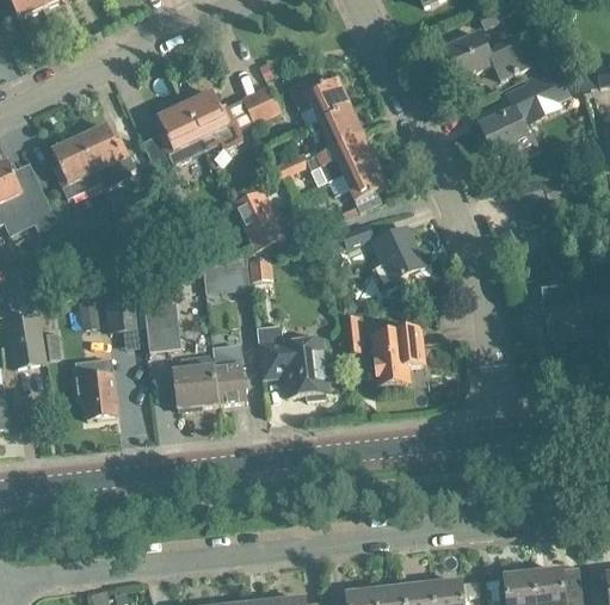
[(47,7),(43,0),(11,0),(20,19),(47,7)]
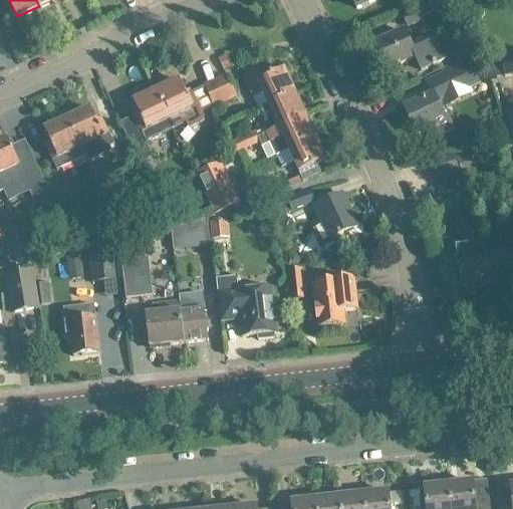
[(360,22),(390,7),(386,0),(375,0),(354,10),(360,22)]
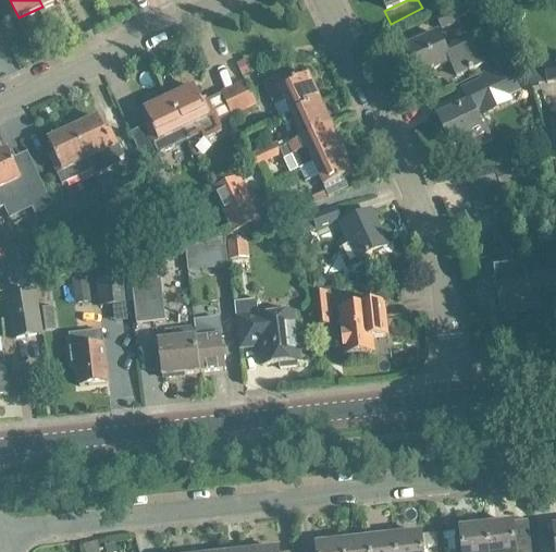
[(461,0),(437,11),(444,25),(468,13),(461,0)]
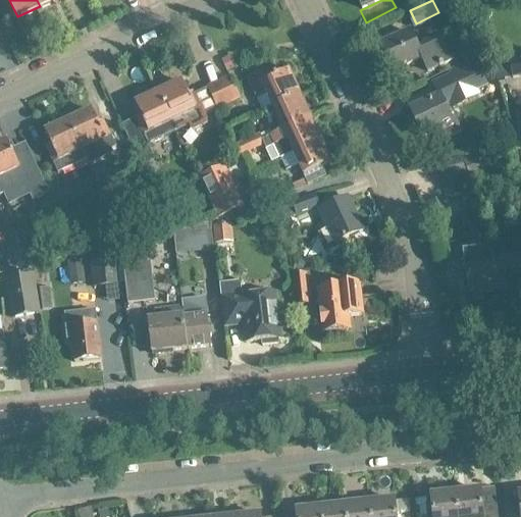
[(412,29),(380,43),(393,70),(407,69),(408,63),(423,56),(428,68),(455,57),(444,34),(426,42),(428,44),(420,47),(412,29)]
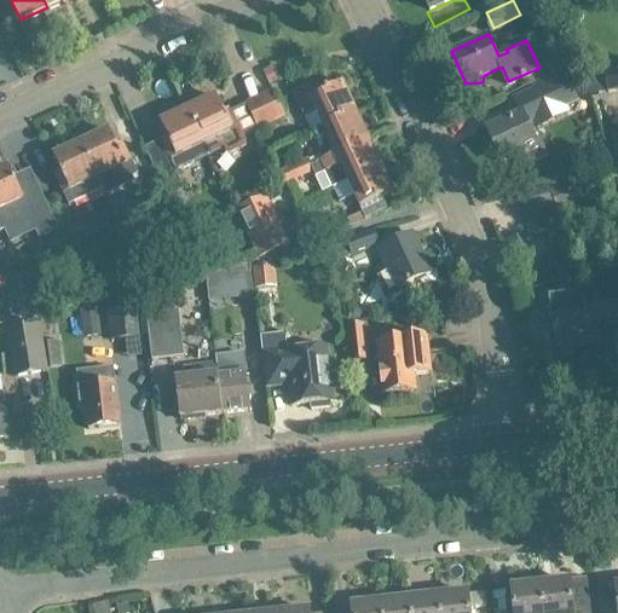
[(275,62),(266,65),(271,80),(281,76),(275,62)]
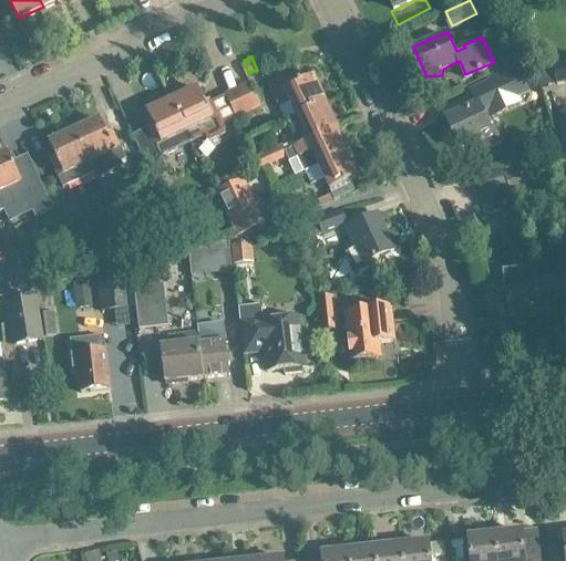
[(565,61),(556,64),(559,79),(559,80),(565,78),(565,61)]
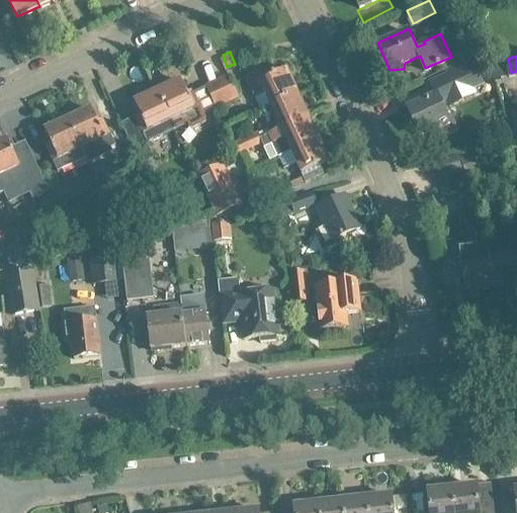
[(435,93),(408,106),(420,134),(440,123),(442,129),(455,122),(444,99),(462,90),(450,66),(433,74),(439,85),(433,88),(435,93)]
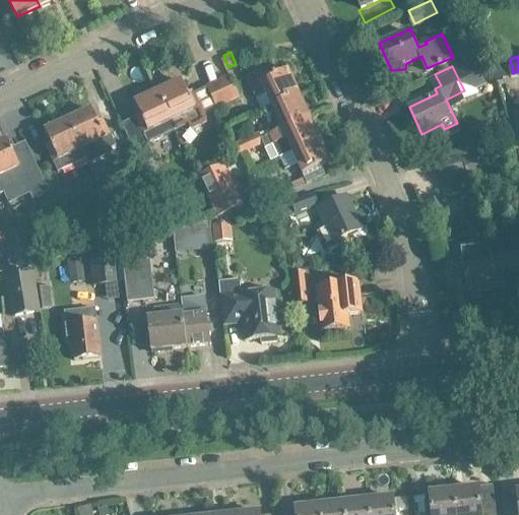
[(270,105),(298,92),(287,69),(270,77),(265,67),(246,76),(255,97),(264,92),(270,105)]
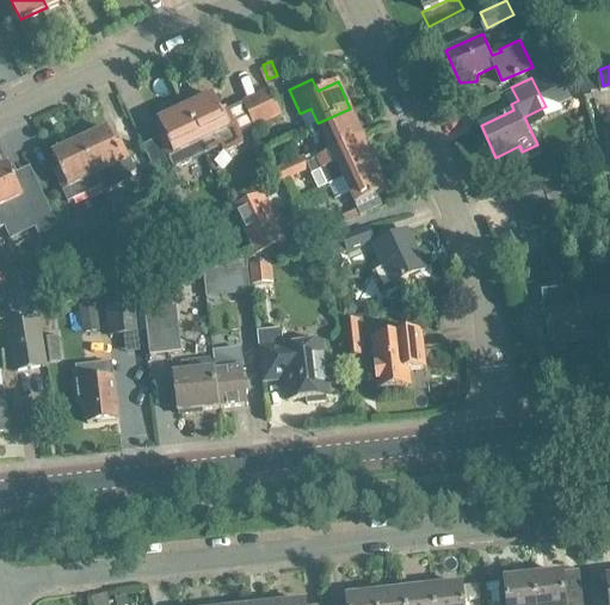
[(269,84),(256,91),(267,118),(283,112),(269,84)]
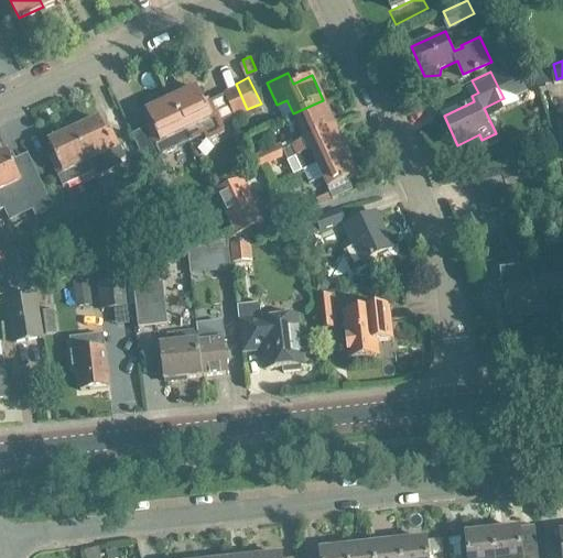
[(247,109),(236,84),(223,89),(235,116),(247,109)]
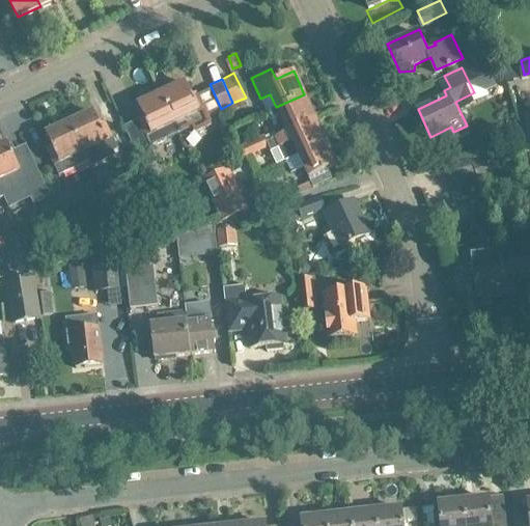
[(162,91),(180,131),(183,130),(177,120),(189,115),(196,131),(207,126),(204,117),(210,115),(199,93),(194,95),(186,80),(162,91)]
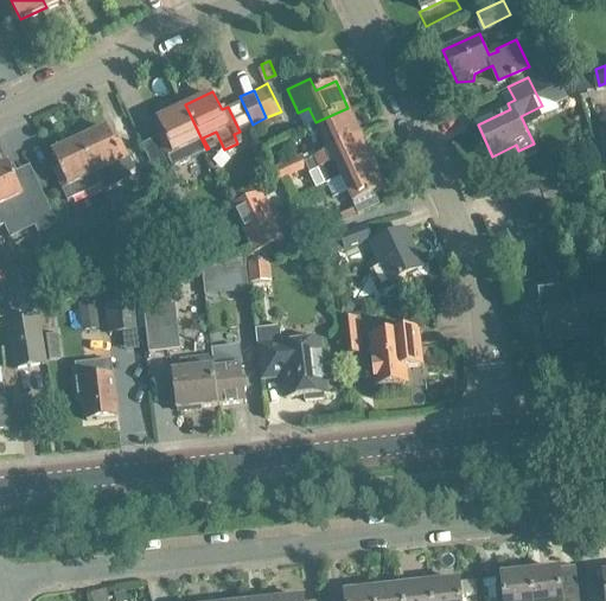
[(206,149),(185,104),(183,106),(180,101),(168,107),(171,112),(160,116),(166,129),(160,132),(176,164),(206,149)]
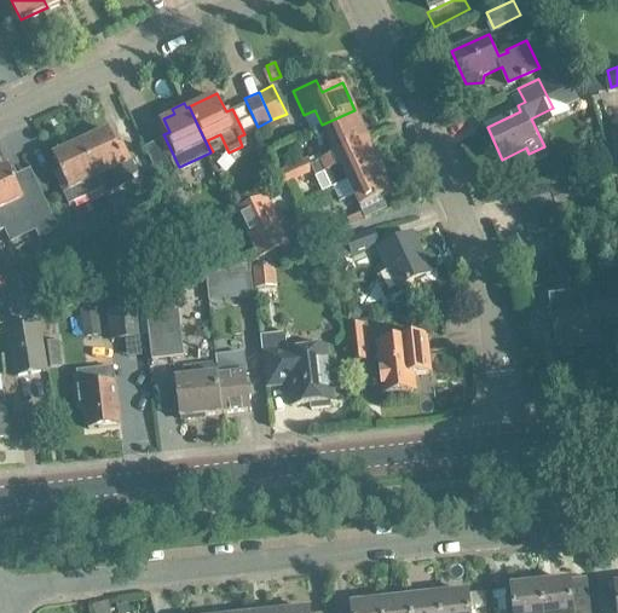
[(368,137),(354,110),(322,125),(335,152),(368,137)]
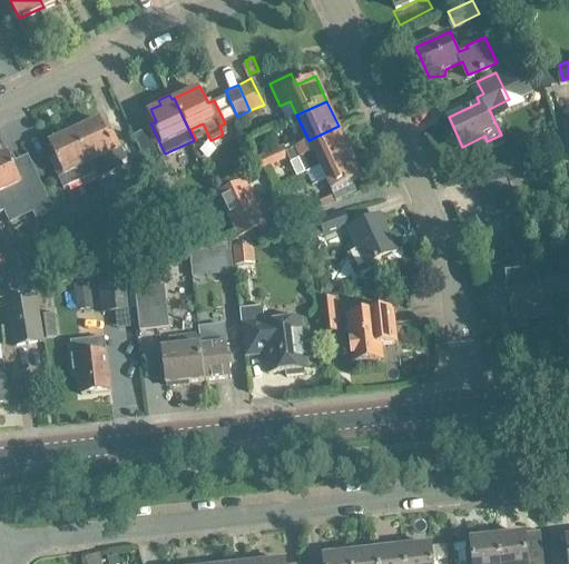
[(236,132),(264,124),(261,111),(232,120),(236,132)]
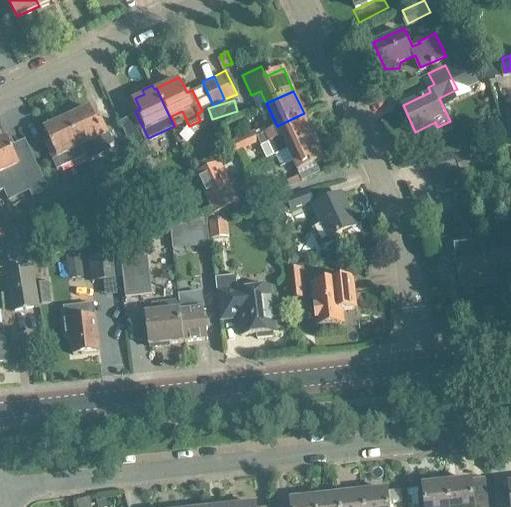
[(68,116),(82,145),(110,130),(103,117),(98,119),(91,105),(68,116)]
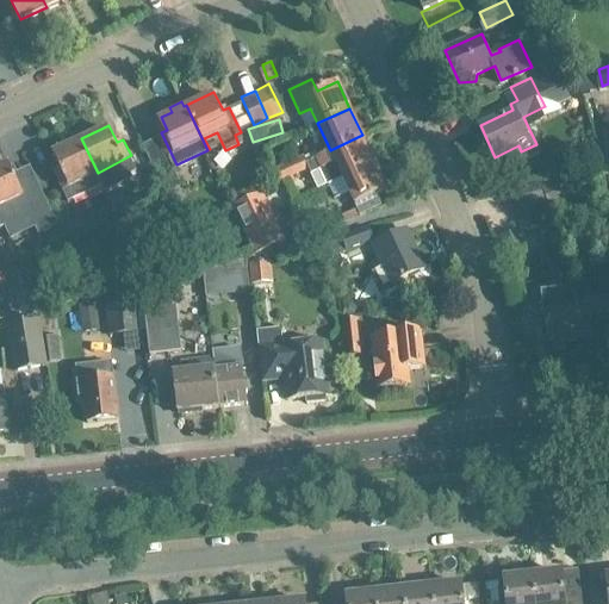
[(305,161),(303,155),(289,162),(293,173),(308,166),(310,172),(319,167),(328,184),(374,162),(362,135),(330,150),(305,161)]
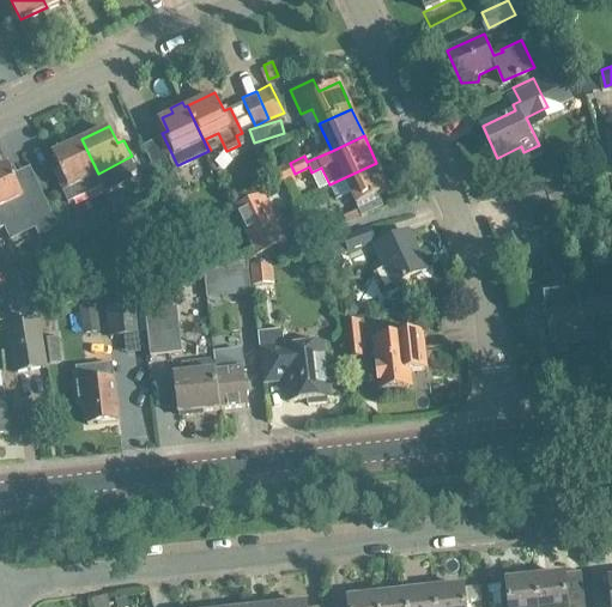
[(98,174),(82,139),(56,151),(65,168),(56,171),(70,198),(103,182),(97,174),(98,174)]
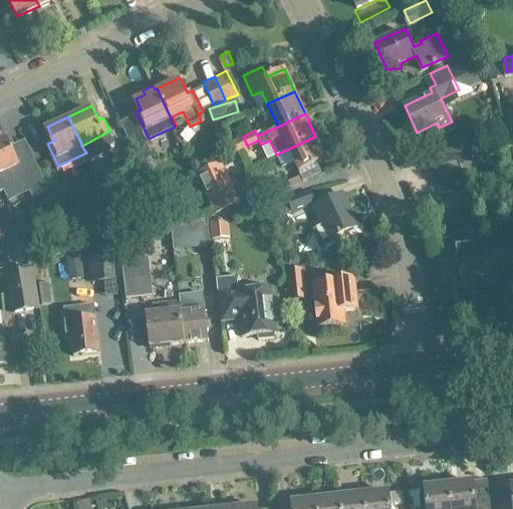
[(8,135),(0,139),(0,171),(11,167),(17,181),(25,177),(21,168),(19,163),(21,162),(8,135)]
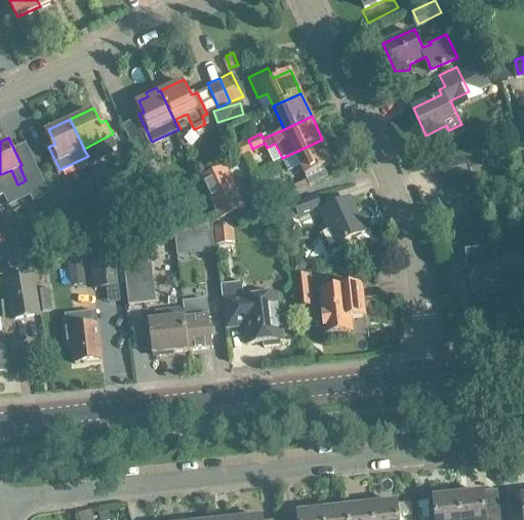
[(252,149),(248,140),(234,146),(238,155),(252,149)]
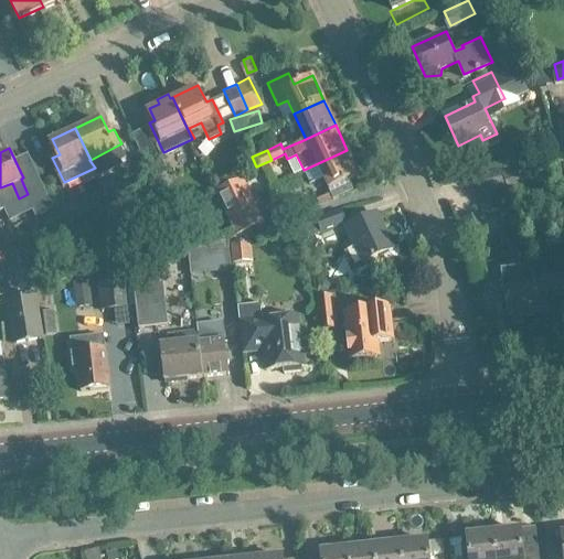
[(358,174),(347,150),(304,170),(309,183),(322,176),(332,197),(352,189),(348,179),(358,174)]
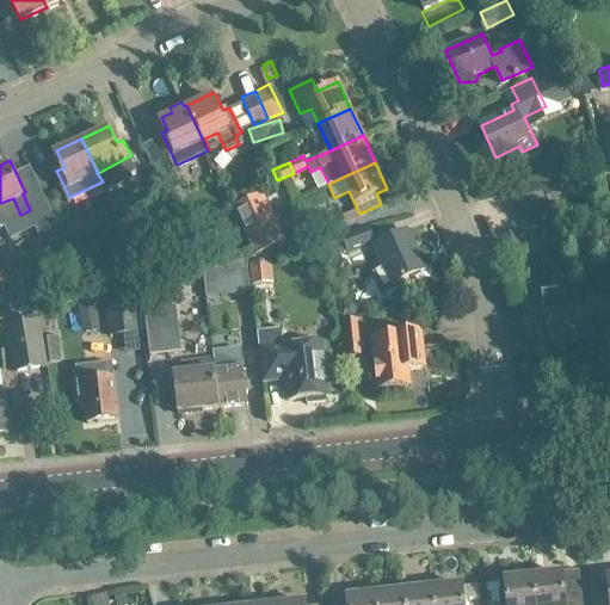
[(538,180),(513,186),(517,203),(518,203),(524,226),(543,221),(540,205),(544,203),(538,181),(538,180)]
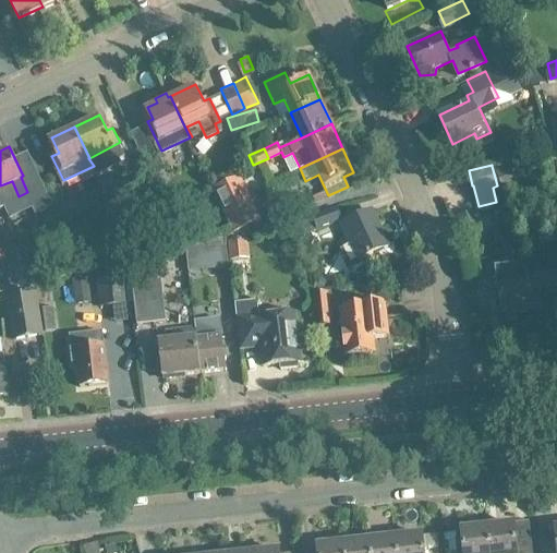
[(249,199),(254,199),(241,172),(214,185),(226,209),(249,199)]
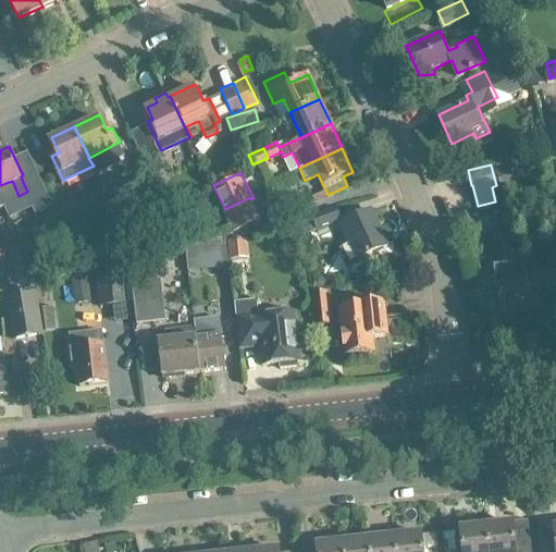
[(40,173),(23,182),(27,192),(36,210),(53,201),(40,173)]
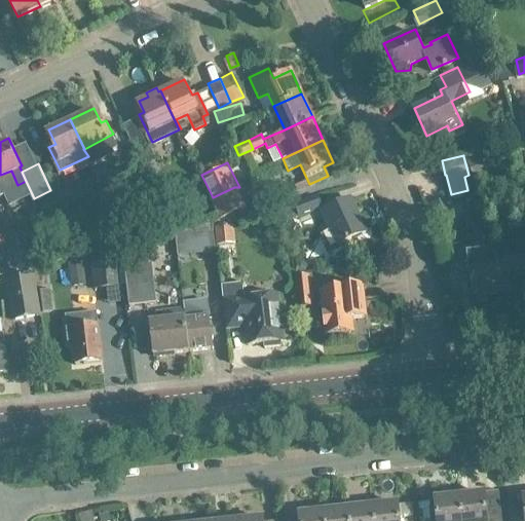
[(121,163),(115,166),(121,182),(128,179),(121,163)]
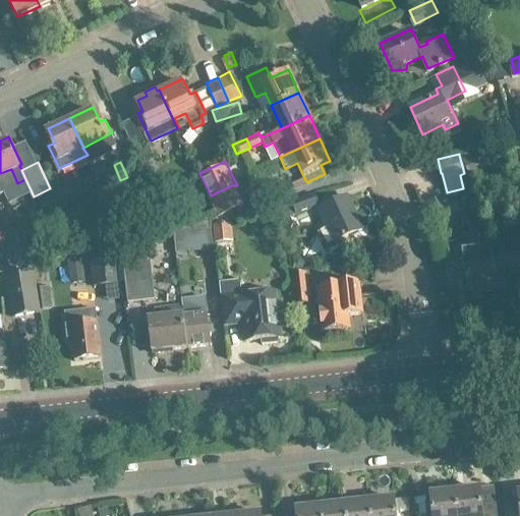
[(171,175),(154,182),(171,222),(188,214),(171,175)]
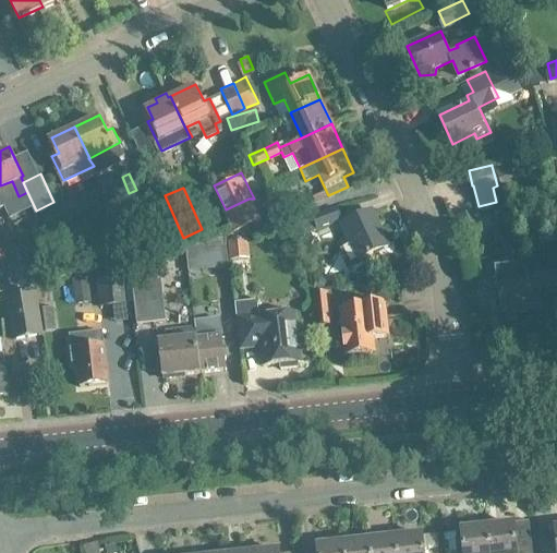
[(263,216),(254,199),(249,199),(226,209),(235,230),(263,216)]
